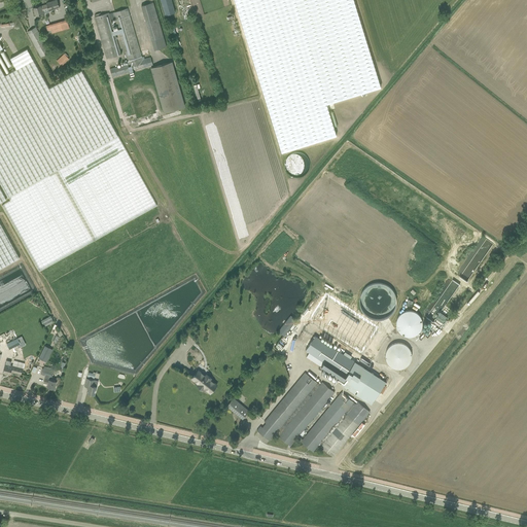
[(48,11),(60,8),(57,0),(56,0),(46,3),(46,4),(40,6),(40,5),(34,7),(36,15),(44,13),(43,10),(48,9),(48,11)]
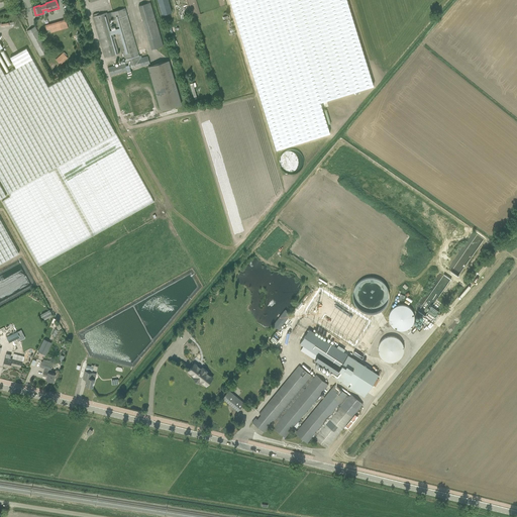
[(168,0),(158,0),(162,14),(172,11),(168,0)]
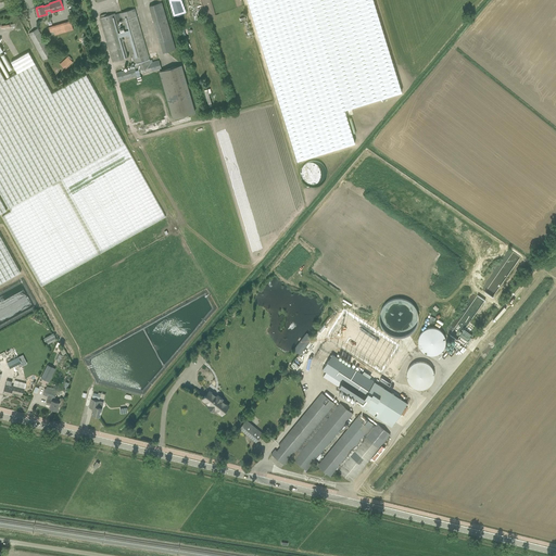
[(247,0),(295,161),(353,143),(343,110),(401,93),(373,0),(247,0)]
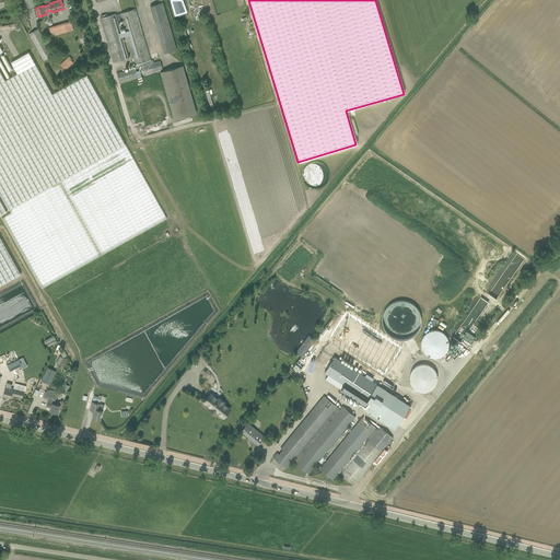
[(150,6),(161,43),(174,38),(163,2),(150,6)]
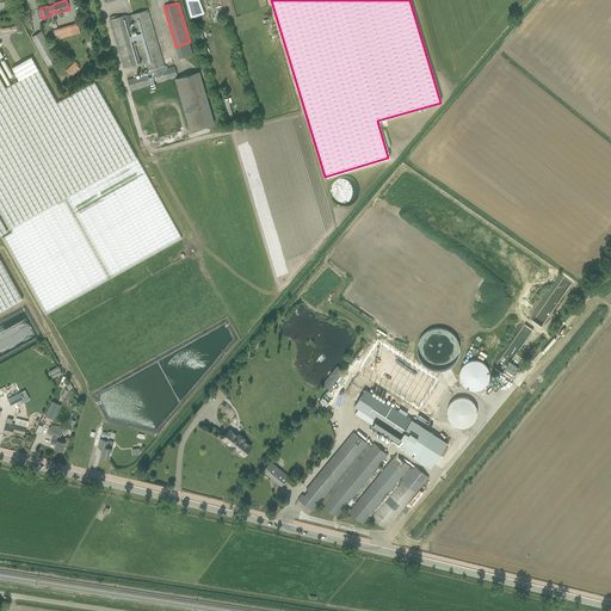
[(110,17),(110,19),(109,19),(123,68),(141,63),(129,22),(133,20),(148,73),(128,80),(130,88),(177,75),(174,66),(165,68),(148,10),(127,16),(127,14),(116,17),(115,16),(110,17)]
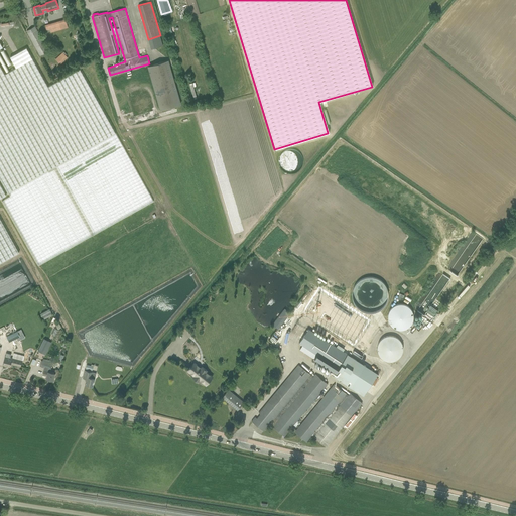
[(47,30),(49,29),(50,32),(68,27),(66,18),(45,24),(47,30)]
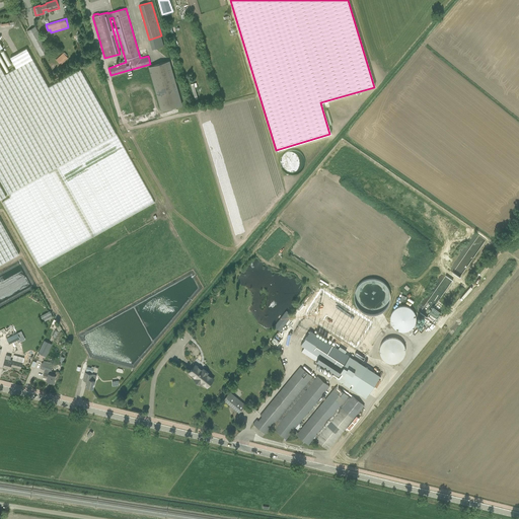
[(56,168),(4,75),(0,67),(0,49),(3,48),(0,43),(0,178),(7,193),(10,197),(2,202),(39,267),(154,203),(117,135),(56,168)]
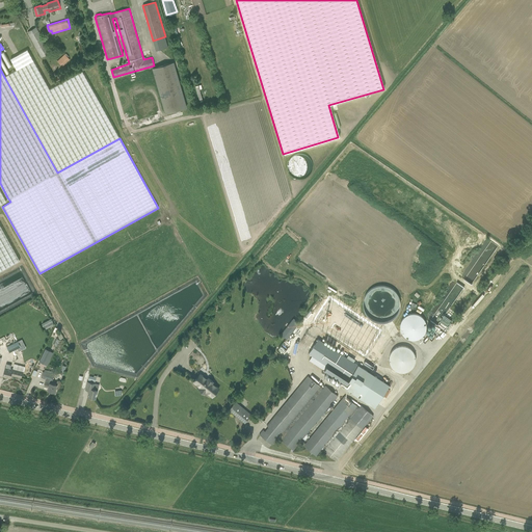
[(57,173),(120,138),(82,71),(50,89),(33,60),(27,50),(10,59),(17,70),(4,77),(57,173)]
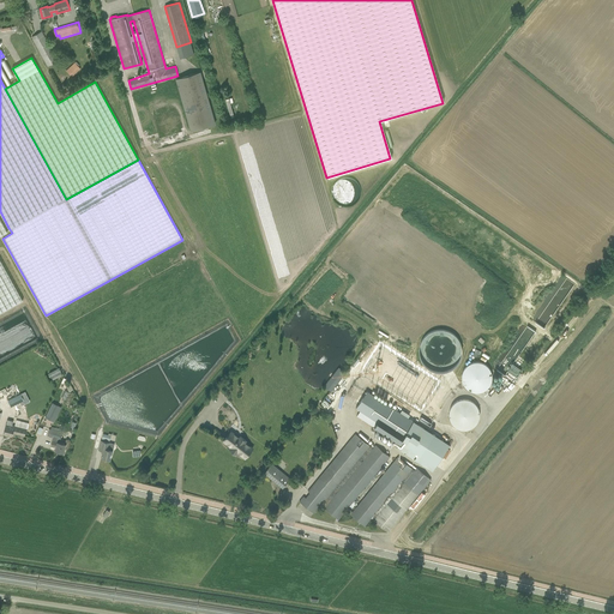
[(74,62),(66,71),(72,77),(80,68),(74,62)]
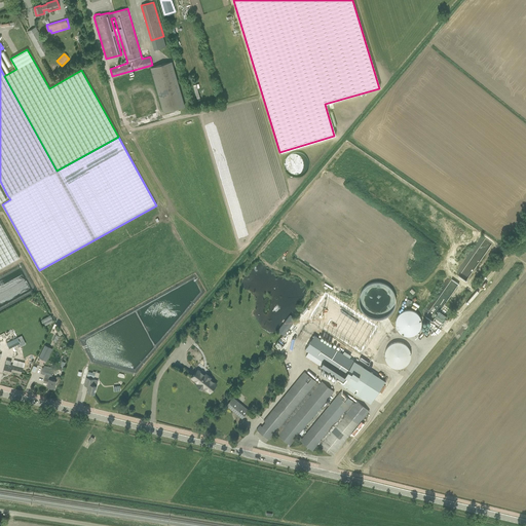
[(151,68),(159,98),(163,112),(185,107),(173,62),(151,68)]
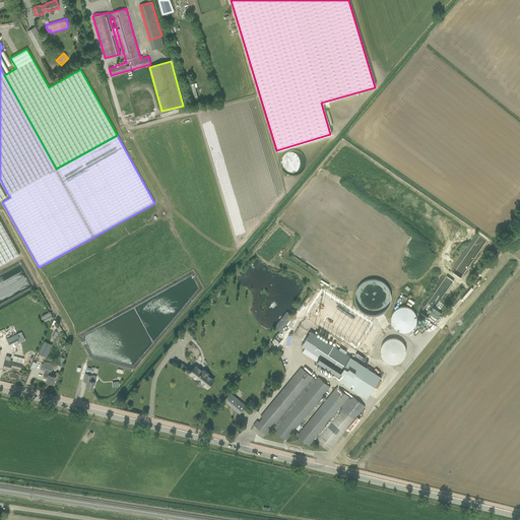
[(351,113),(351,111),(351,109),(350,107),(349,105),(348,104),(346,103),(344,102),(342,101),(341,101),(339,101),(337,102),(335,103),(334,104),(333,105),(332,107),(332,109),(331,111),(332,113),(332,115),(333,116),(334,118),(335,119),(337,120),(339,120),(341,120),(343,120),(345,120),(347,119),(348,118),(349,116),(350,115),(351,113)]
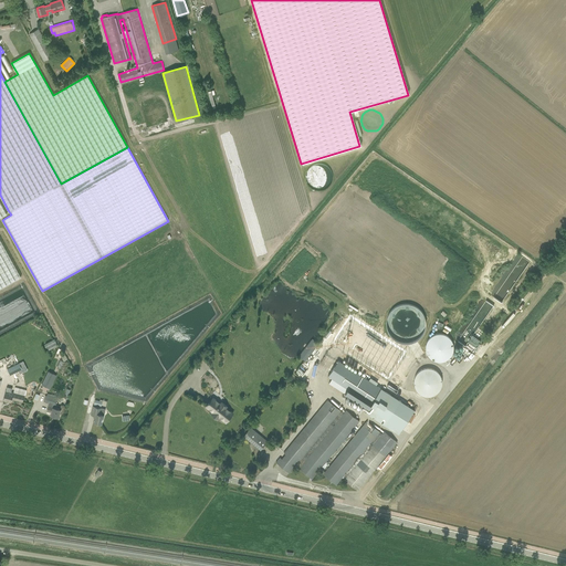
[(333,180),(333,177),(333,175),(332,173),(331,169),(328,167),(326,165),(324,164),(321,163),(318,163),(315,164),(313,164),(311,166),(308,167),(306,170),(305,173),(304,175),(304,178),(304,180),(305,182),(307,186),(308,188),(312,190),(314,191),(316,191),(320,191),(322,191),(324,190),(325,190),(327,189),(329,187),(331,185),(332,182),(333,180)]
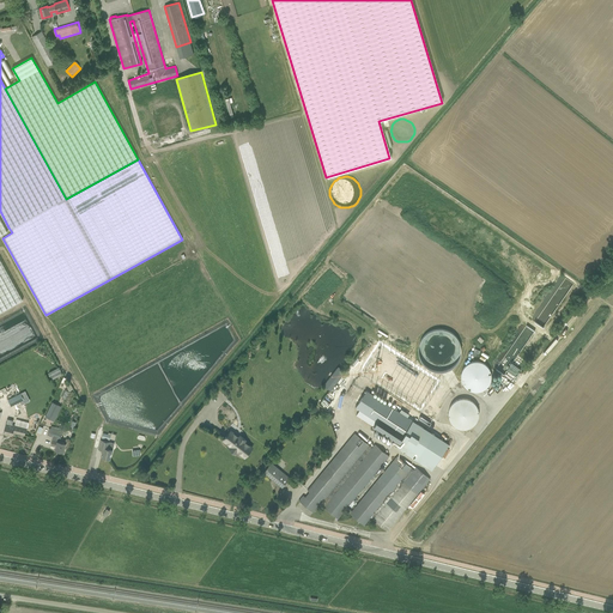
[(0,311),(23,299),(0,259),(0,235),(7,232),(0,218),(0,311)]
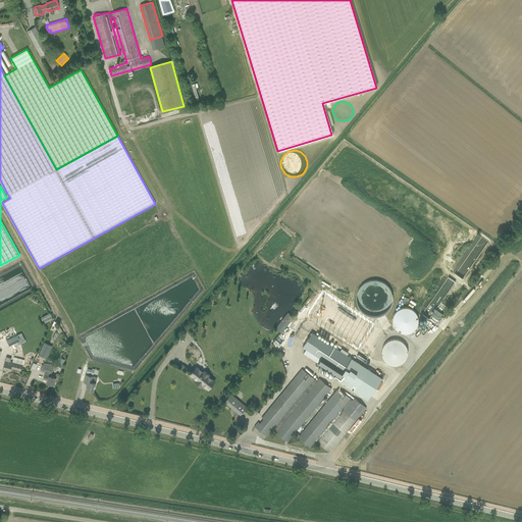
[(442,282),(449,285),(448,289),(450,291),(456,280),(447,276),(442,282)]
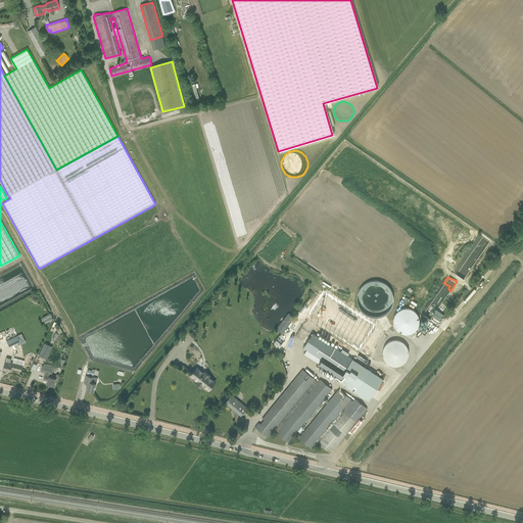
[(382,316),(391,306),(393,302),(392,291),(385,283),(378,281),(367,282),(362,286),(361,289),(359,292),(358,294),(359,304),(361,307),(361,310),(366,314),(372,316),(382,316)]
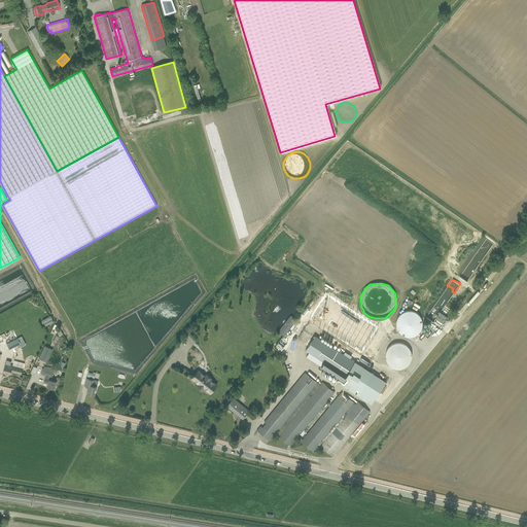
[(421,312),(397,312),(397,335),(421,335),(421,312)]
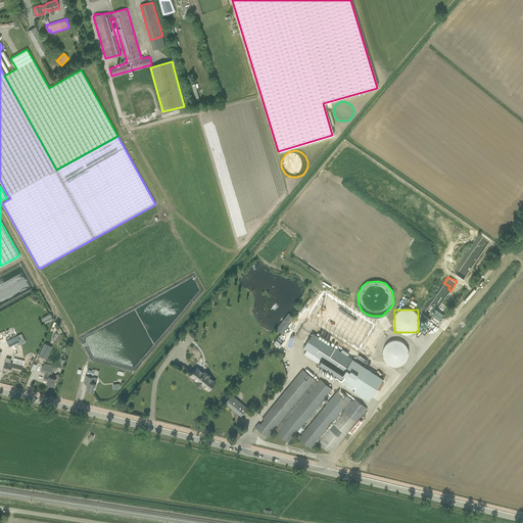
[(42,317),(45,323),(53,319),(50,313),(42,317)]
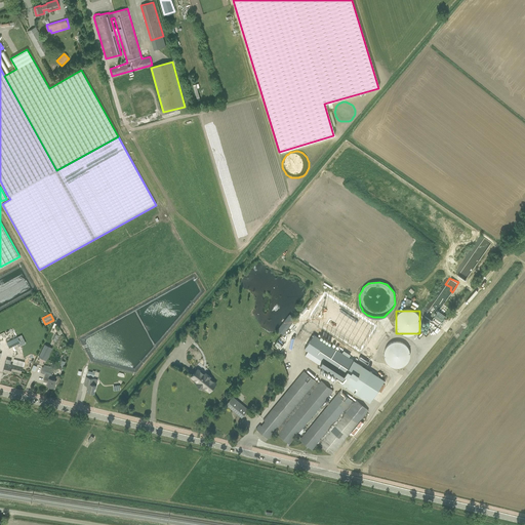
[(320,363),(341,377),(341,378),(372,399),(385,380),(353,360),(350,358),(317,336),(305,356),(319,365),(320,363)]
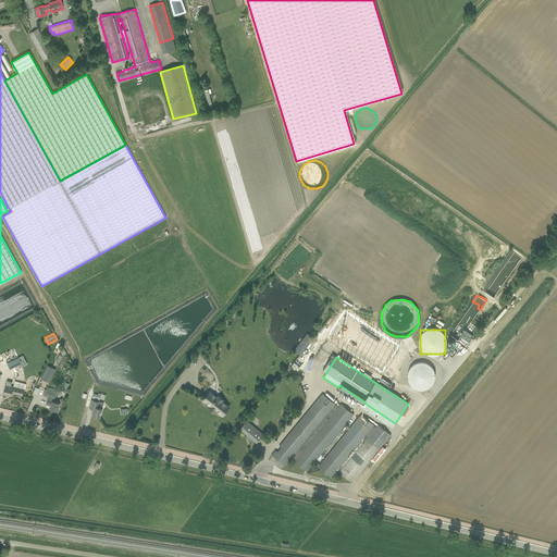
[(8,363),(10,370),(22,363),(19,358),(8,363)]
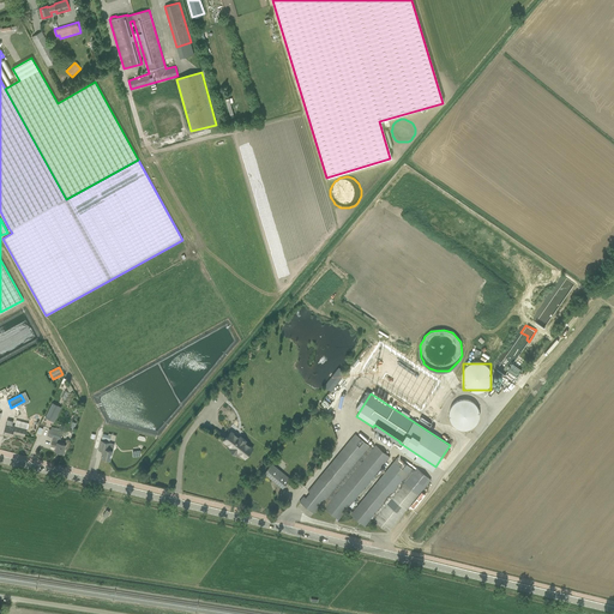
[(458,396),(446,421),(470,432),(482,407),(458,396)]
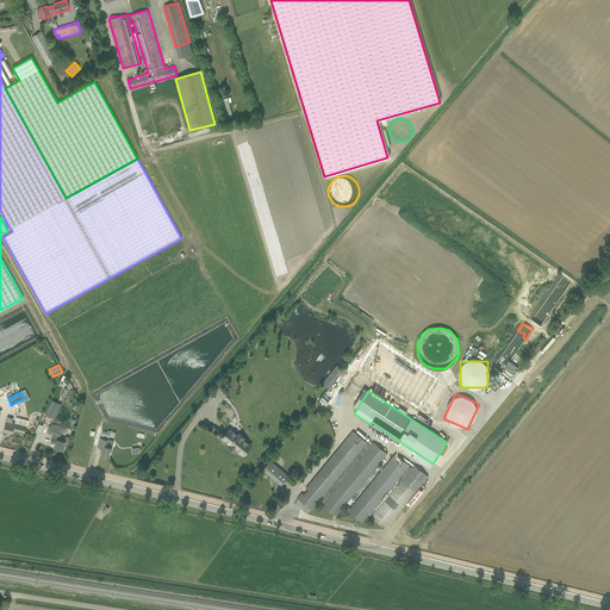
[(60,406),(51,402),(44,416),(54,419),(60,406)]
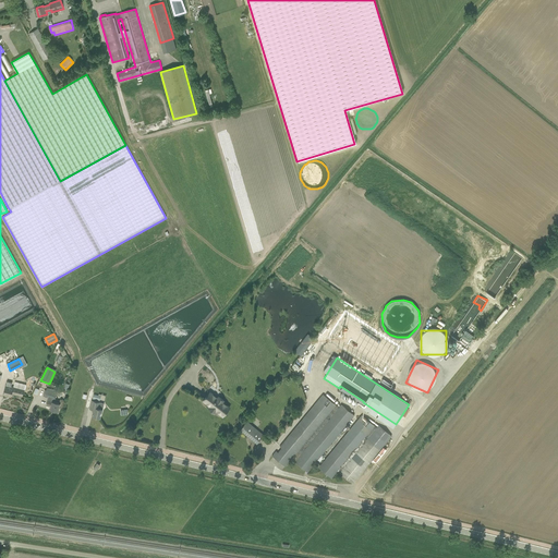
[(5,386),(3,395),(11,397),(12,393),(23,397),(24,389),(25,390),(26,385),(12,381),(11,386),(11,387),(5,386)]
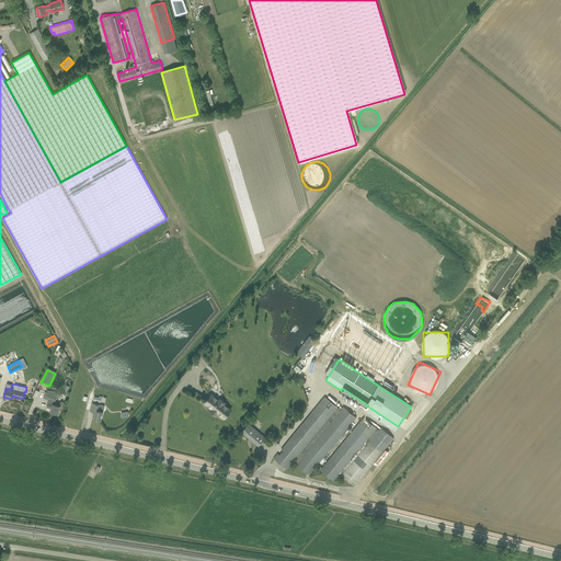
[(58,414),(59,410),(64,411),(66,402),(60,401),(59,405),(53,404),(54,401),(56,401),(58,392),(47,390),(46,392),(45,399),(48,400),(47,403),(48,403),(47,408),(52,409),(50,412),(58,414)]
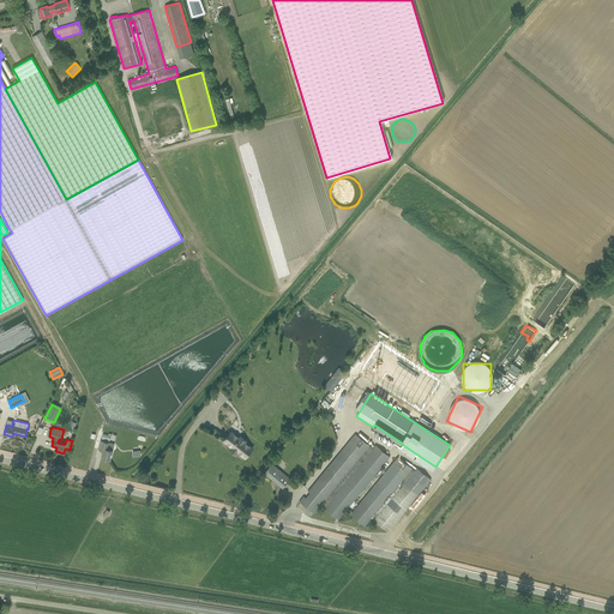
[(232,431),(223,441),(245,458),(253,449),(232,431)]
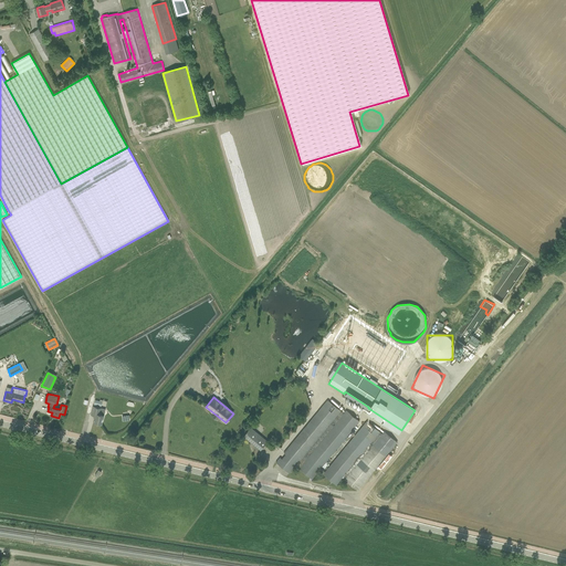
[(295,465),(299,469),(344,413),(341,411),(327,400),(284,453),(285,454),(281,460),(280,458),(275,462),(289,473),(295,465)]
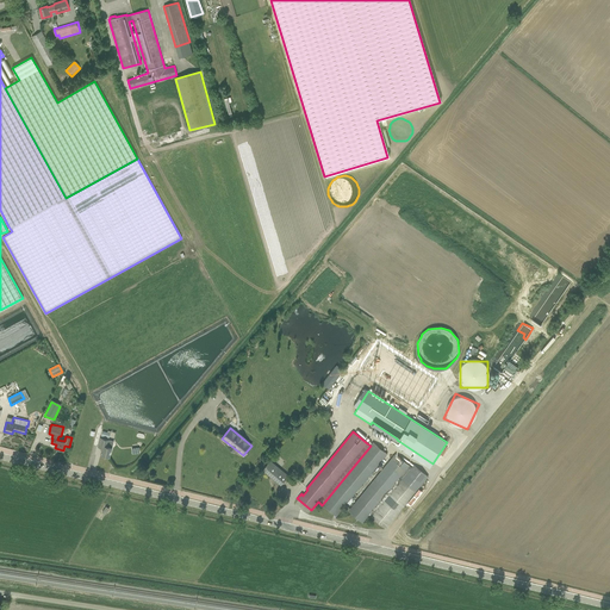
[(103,447),(100,455),(110,458),(113,441),(100,437),(99,447),(103,447)]
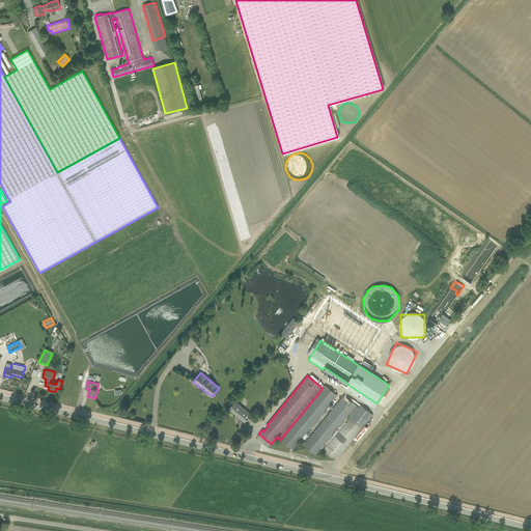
[(280,440),(292,449),(337,395),(325,385),(323,388),(280,440)]
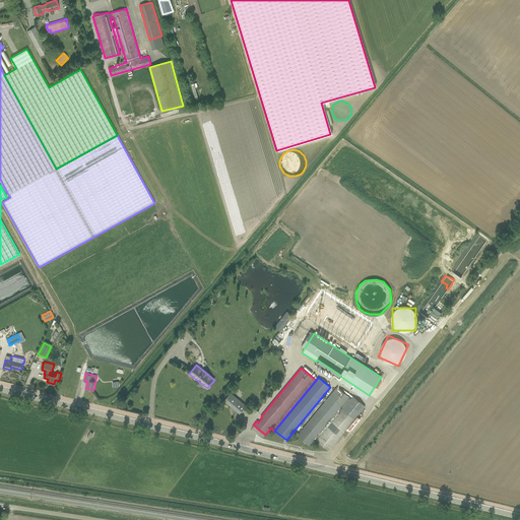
[(334,390),(297,436),(309,446),(314,439),(316,441),(351,398),(349,397),(336,387),(334,390)]
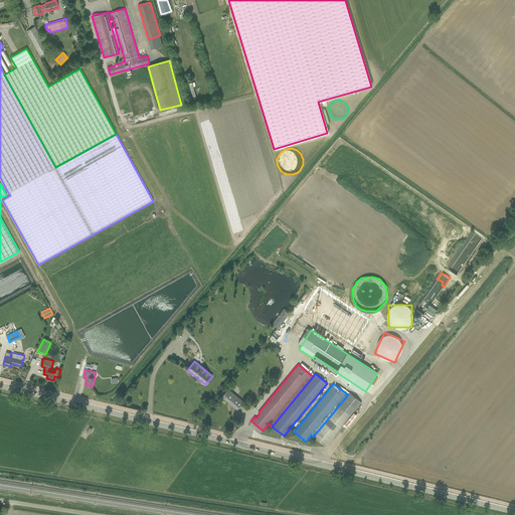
[(274,385),(266,396),(269,398),(277,387),(274,385)]
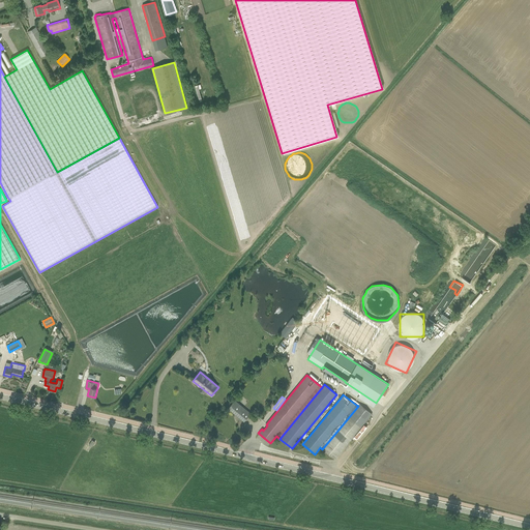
[(235,401),(228,408),(244,421),(251,413),(235,401)]
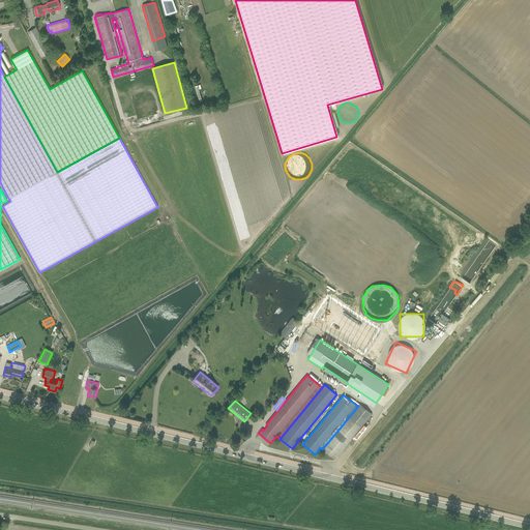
[(322,449),(334,459),(372,414),(359,404),(358,406),(322,449)]
